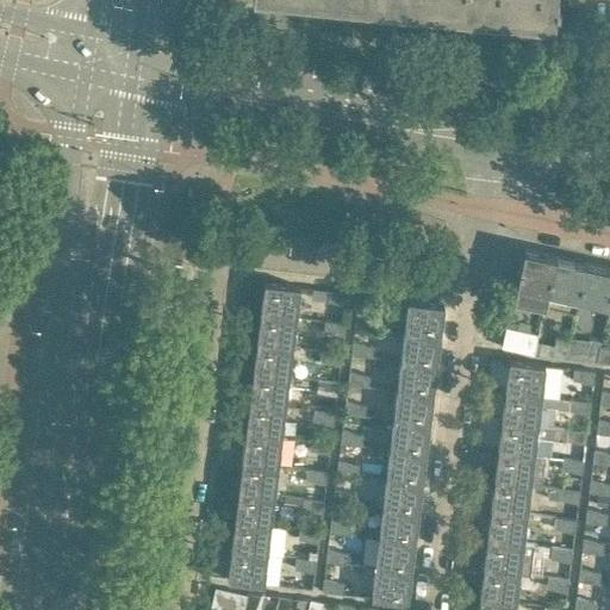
[(477,0),(400,0),(402,5),(477,12),(477,0)]
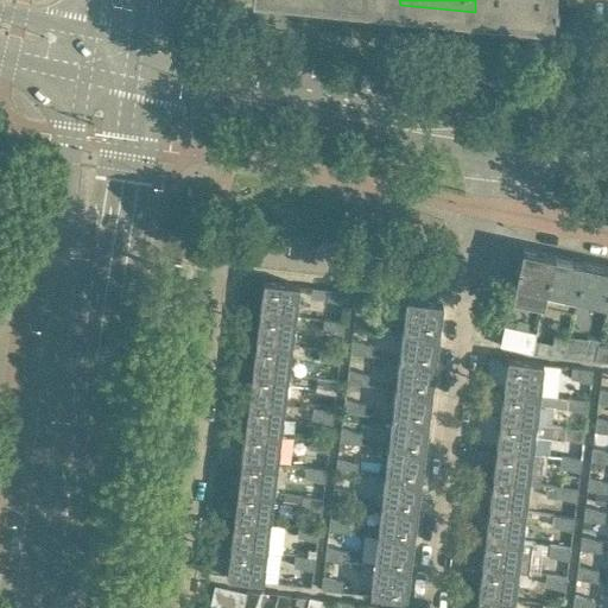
[(551,5),(551,0),(475,0),(475,12),(550,19),(551,5)]
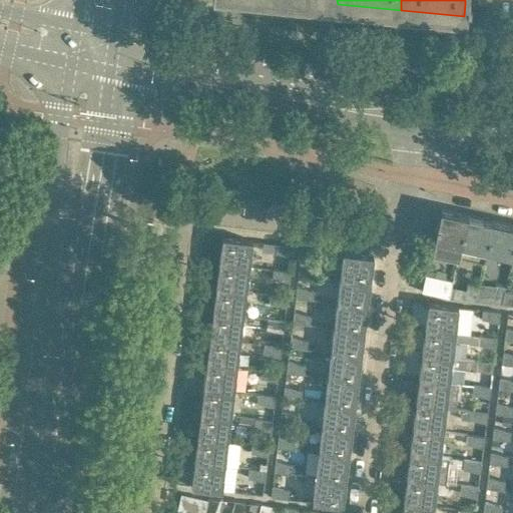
[(431,249),(456,255),(464,214),(440,208),(431,249)]
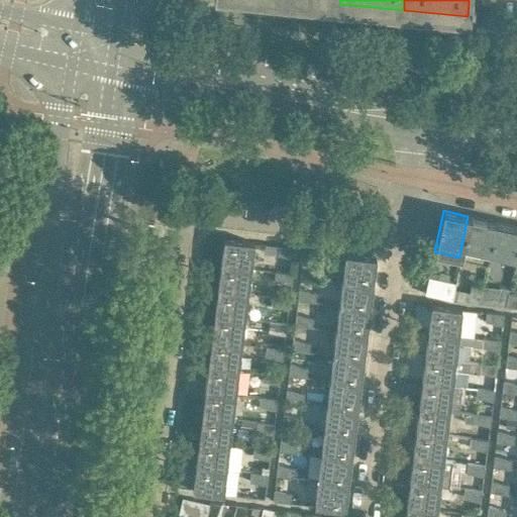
[(468,216),(459,257),(486,263),(488,263),(490,252),(489,251),(495,221),(468,216)]
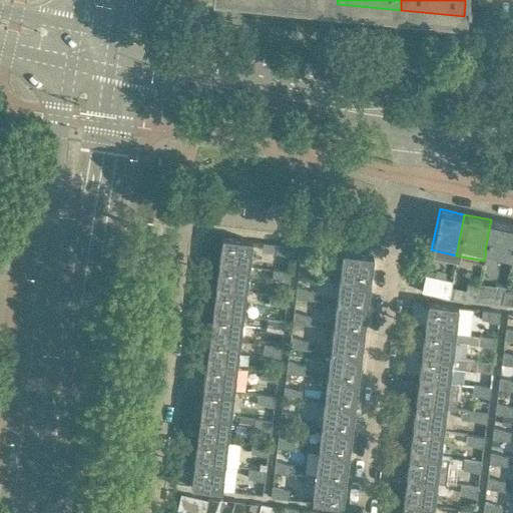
[(512,224),(491,219),(485,249),(486,250),(510,255),(512,238),(512,224)]
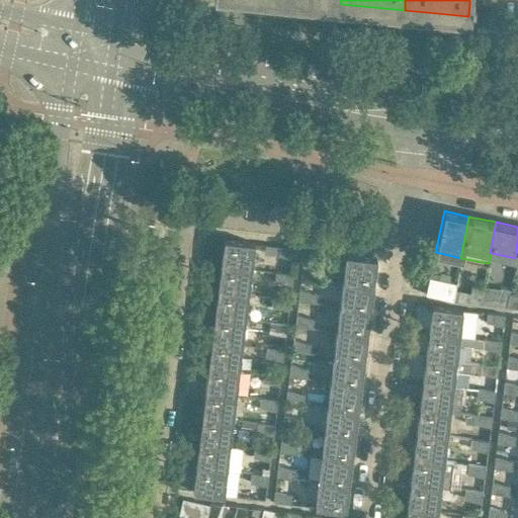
[(224,239),(221,265),(251,269),(255,243),(224,239)]
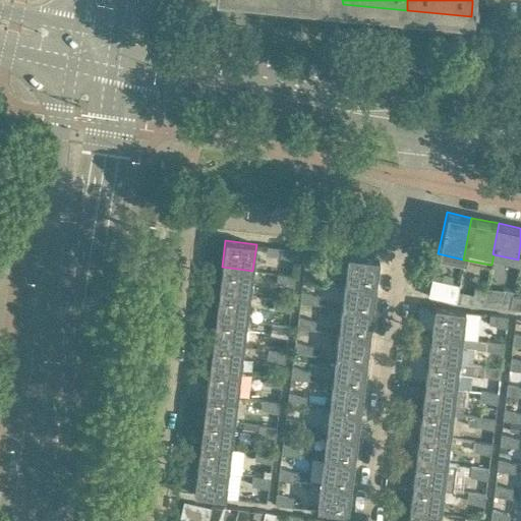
[(282,256),(297,261),(298,249),(281,247),(280,256),(282,256)]
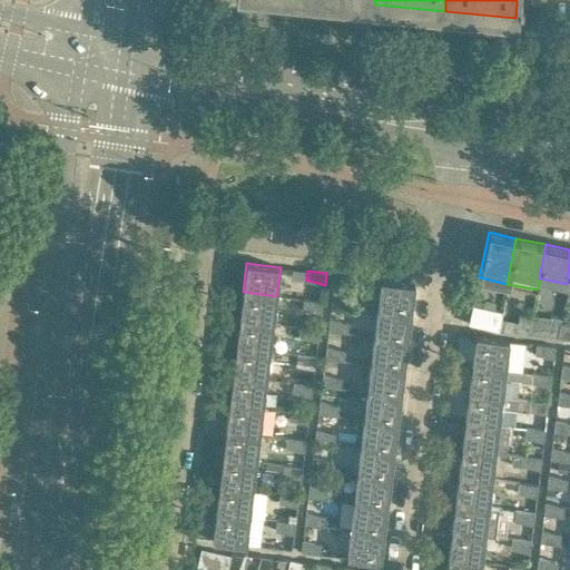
[(377,308),(411,312),(414,284),(381,281),(377,308)]
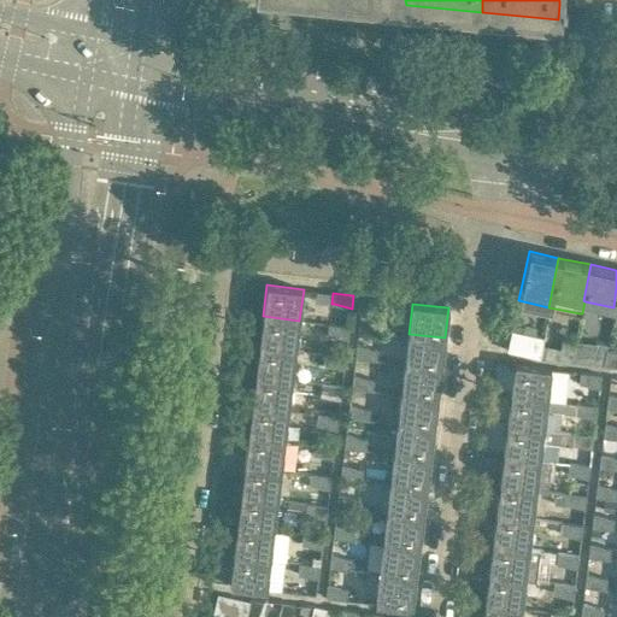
[(381,319),(360,315),(359,328),(380,330),(381,319)]
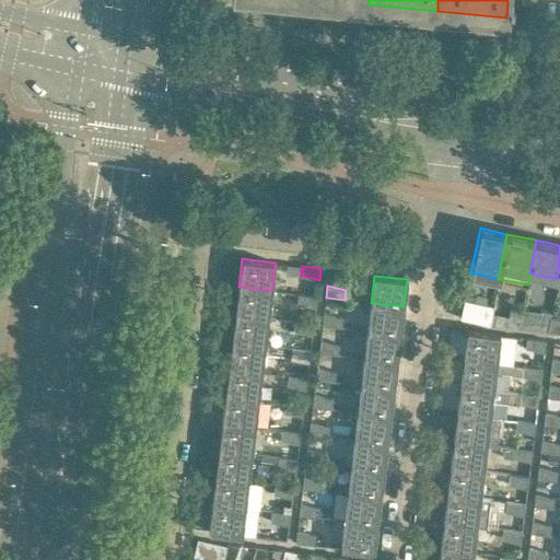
[(238,287),(235,314),(268,318),(271,291),(238,287)]
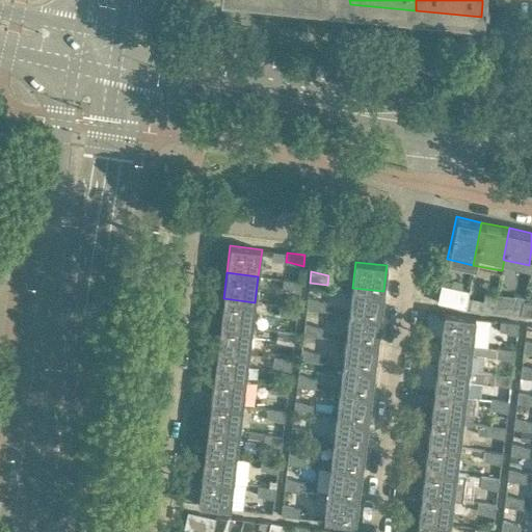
[(282,289),(299,294),(301,282),(283,280),(282,289)]
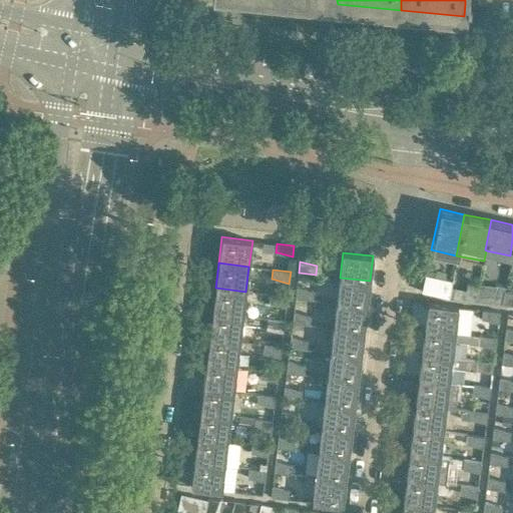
[(425,275),(422,292),(441,296),(448,297),(449,289),(450,286),(451,280),(445,279),(434,277),(436,272),(427,270),(425,275)]
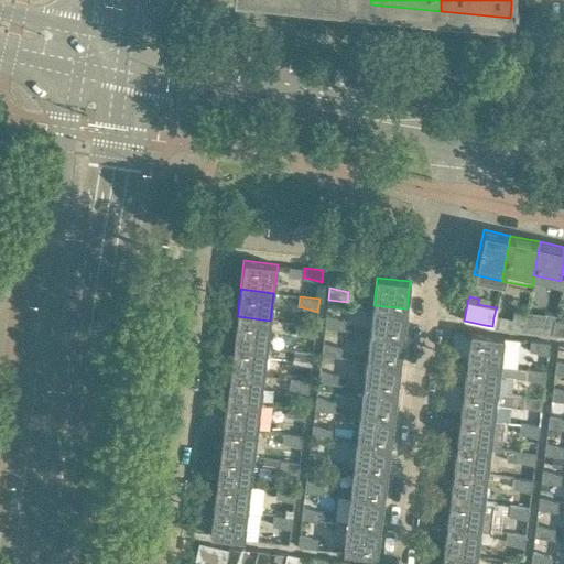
[(373,305),(370,333),(403,336),(407,308),(373,305)]
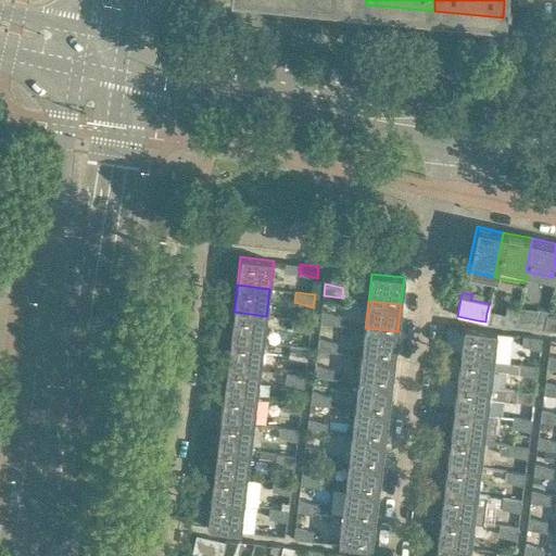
[(504,314),(502,324),(514,325),(518,306),(506,304),(504,314)]
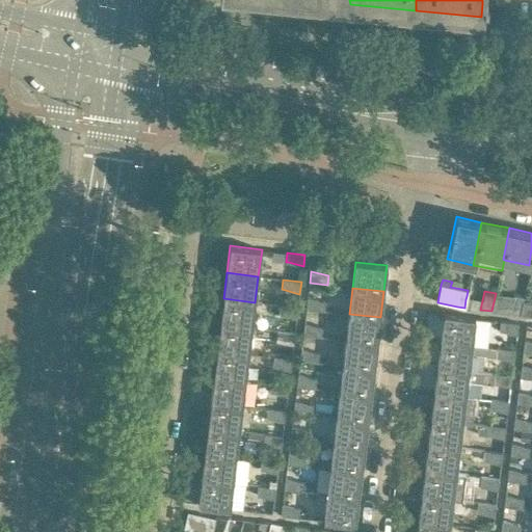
[(325,300),(308,296),(307,309),(324,311),(325,300)]
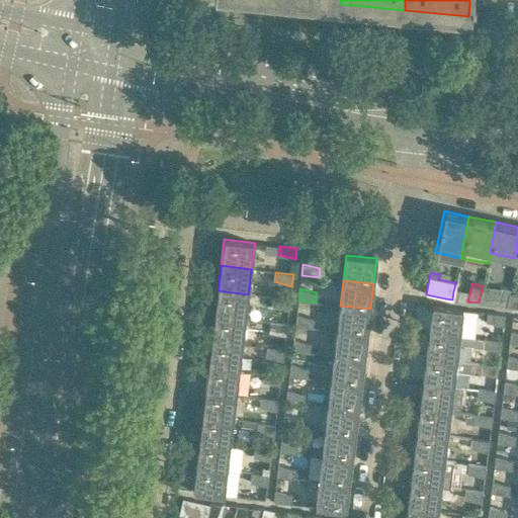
[(498,288),(493,305),(505,307),(507,294),(508,290),(498,288)]
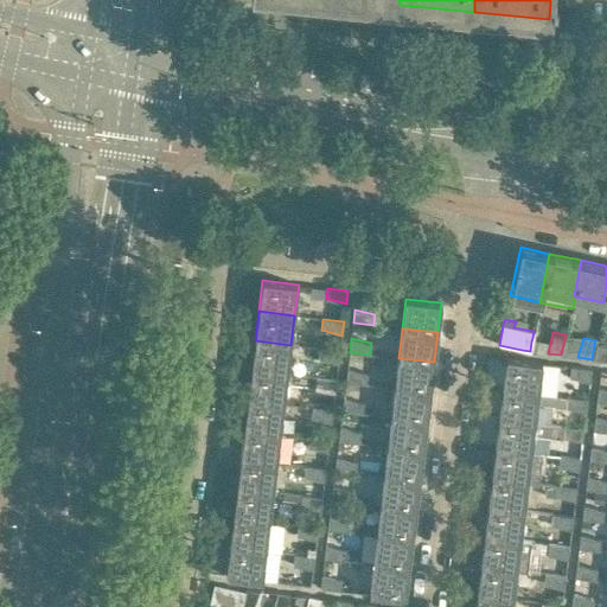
[(255,340),(251,370),(287,375),(291,345),(255,340)]
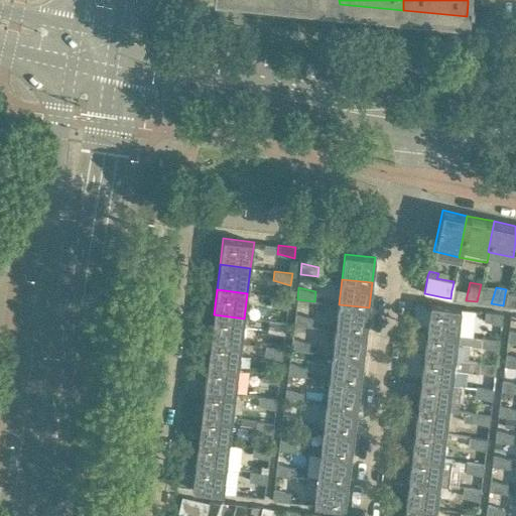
[(515,294),(505,293),(503,305),(515,306),(515,294)]
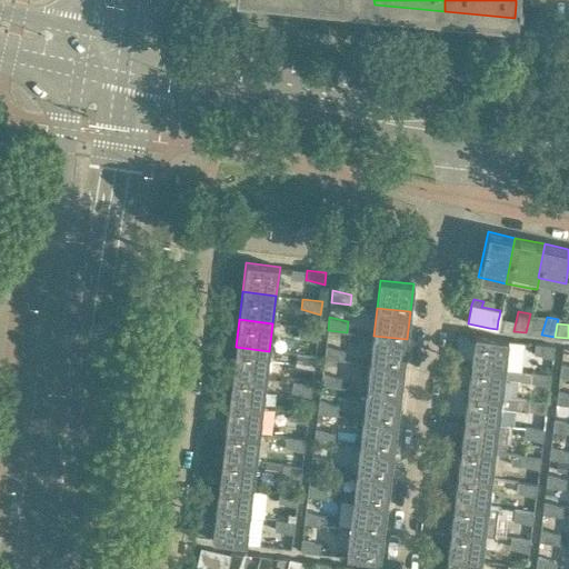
[(298,337),(317,342),(319,329),(299,326),(298,337)]
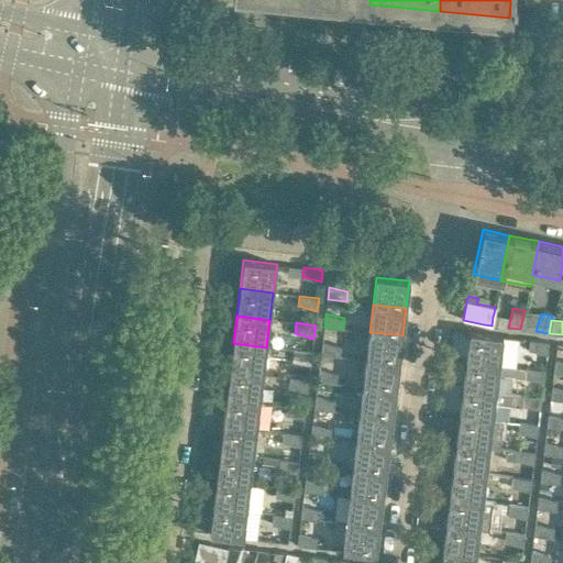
[(366,360),(399,363),(403,335),(370,332),(366,360)]
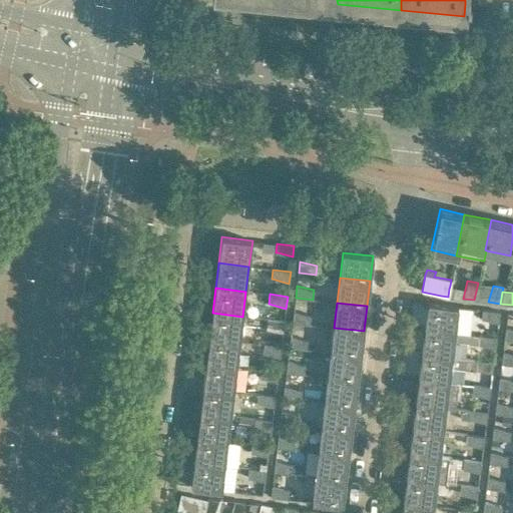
[(428,303),(425,328),(455,332),(458,307),(428,303)]
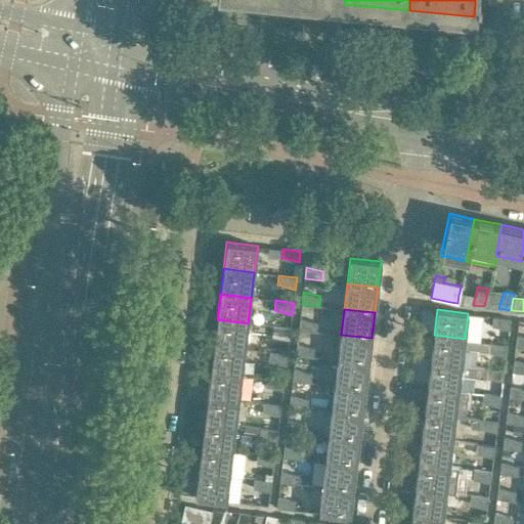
[(510,318),(492,316),(491,326),(509,331),(510,318)]
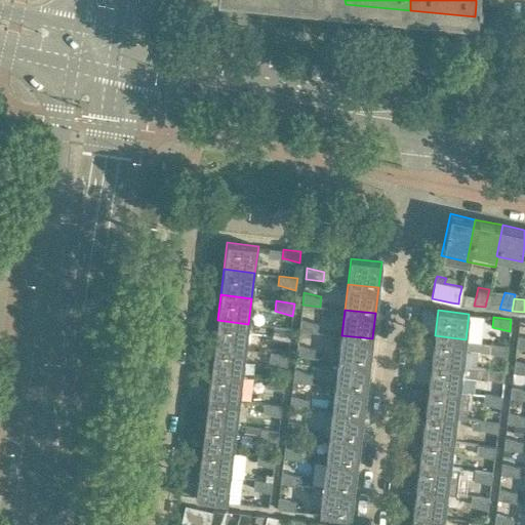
[(318,322),(300,318),(298,329),(317,332),(318,322)]
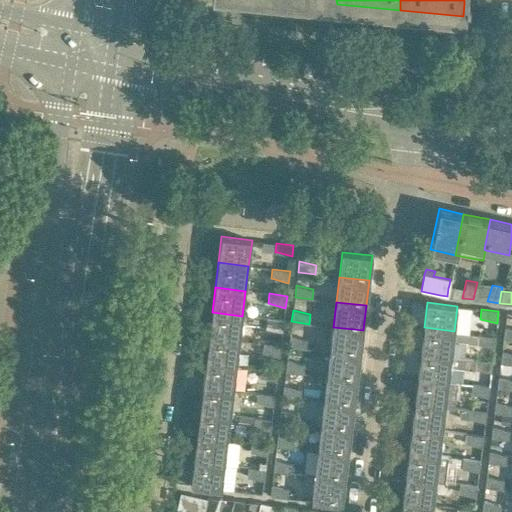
[(212,312),(209,337),(239,341),(242,316),(212,312)]
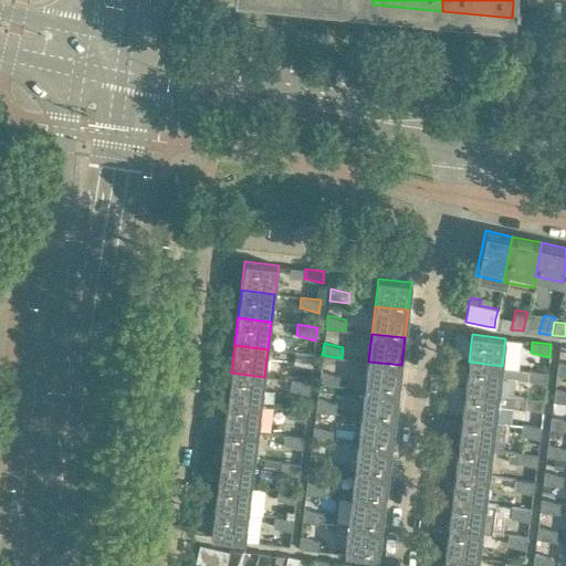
[(293,363),(312,368),(314,355),(294,352),(293,363)]
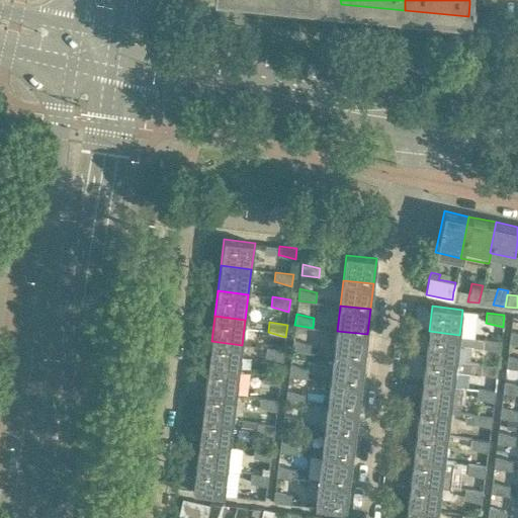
[(517,330),(511,329),(509,341),(517,342),(517,330)]
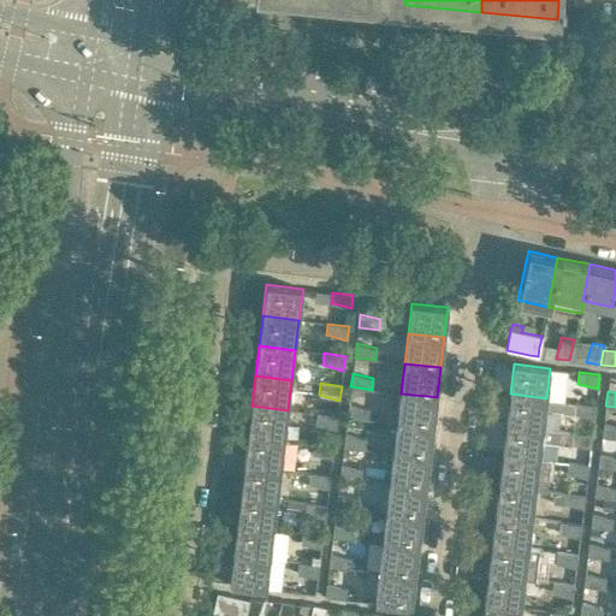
[(401,394),(397,424),(433,427),(437,397),(401,394)]
